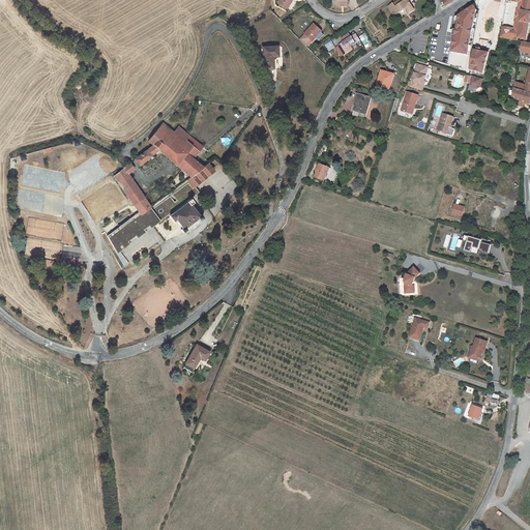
[(280,0),(278,3),(288,8),(293,1),(291,0),(280,0)]
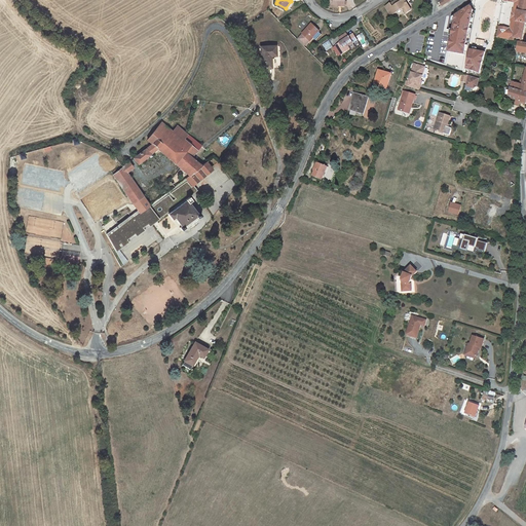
[(397,0),(396,0),(386,7),(388,10),(390,9),(392,12),(395,11),(396,12),(402,7),(407,14),(412,10),(405,0),(400,3),(397,0)]
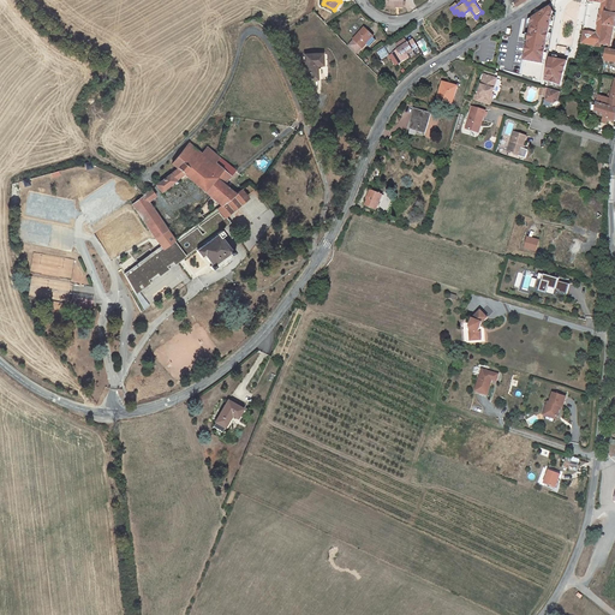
[(614,0),(601,0),(601,4),(603,4),(601,15),(599,15),(597,25),(598,27),(596,34),(591,33),(591,31),(587,31),(587,33),(583,31),(580,43),(601,48),(602,46),(611,47),(614,29),(614,0)]
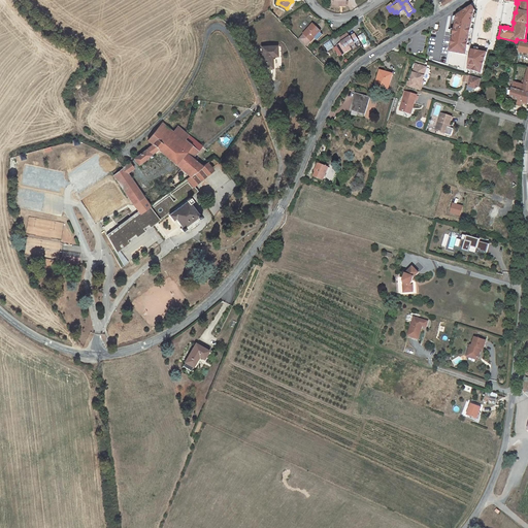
[(472,4),(457,14),(449,54),(467,57),(475,10),(472,4)]
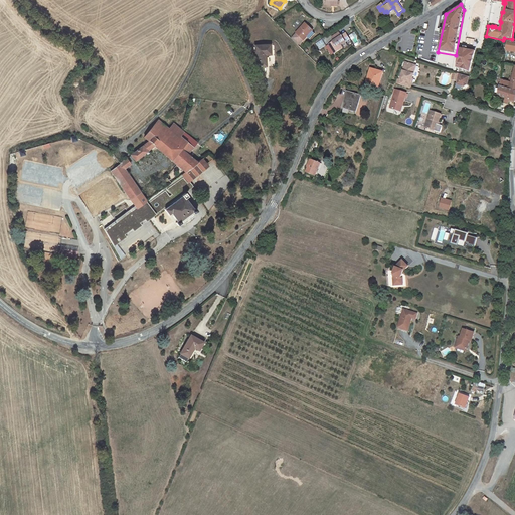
[(304,40),(314,30),(306,23),(297,33),(297,34),(293,38),(299,44),(304,40)]
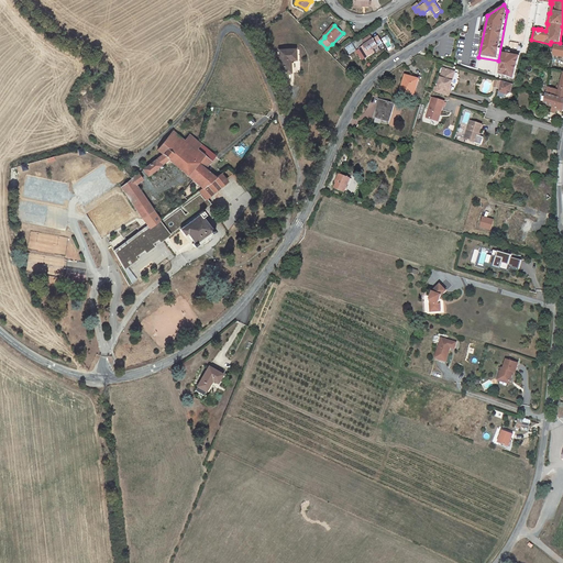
[(360,48),(366,58),(375,53),(373,51),(378,46),(378,45),(382,43),(378,36),(373,40),(371,36),(363,41),(366,45),(360,48)]
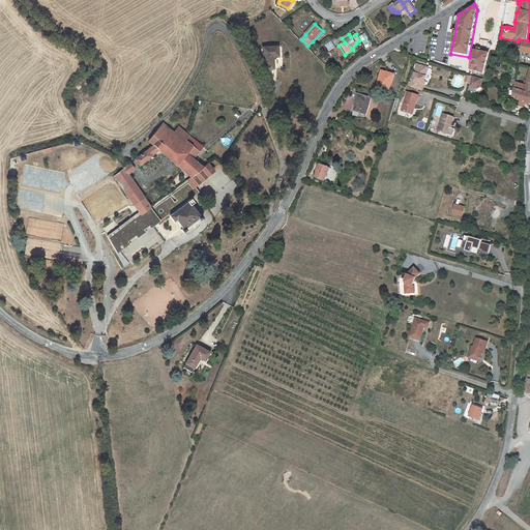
[(529,43),(520,41),(519,43),(522,43),(521,52),(529,53),(529,43)]
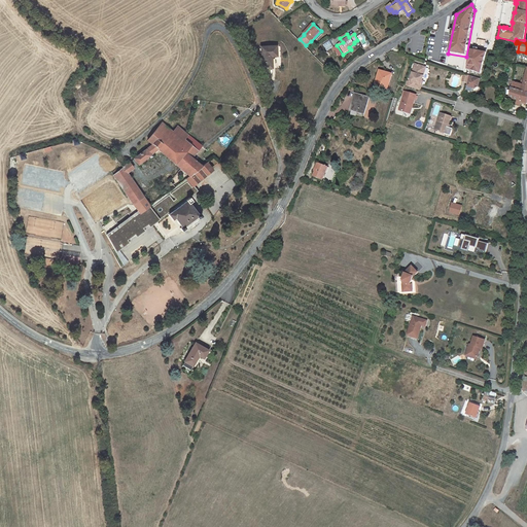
[(277,57),(277,46),(261,47),(262,69),(273,68),(272,58),(277,57)]
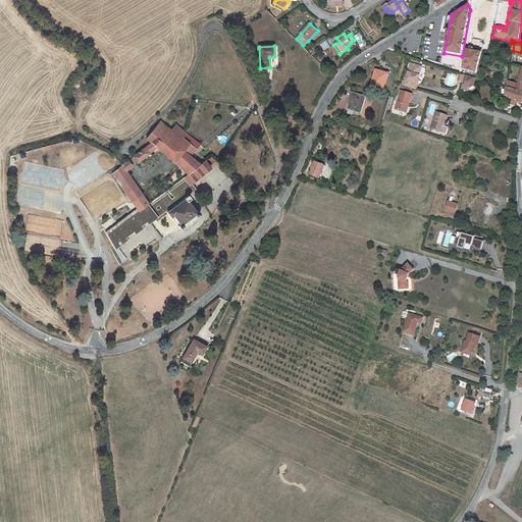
[(481,51),(466,48),(461,69),(476,72),(481,51)]
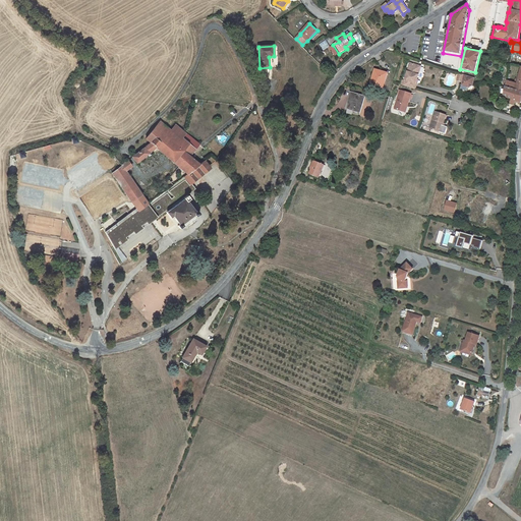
[(432,54),(431,62),(443,63),(443,55),(432,54)]
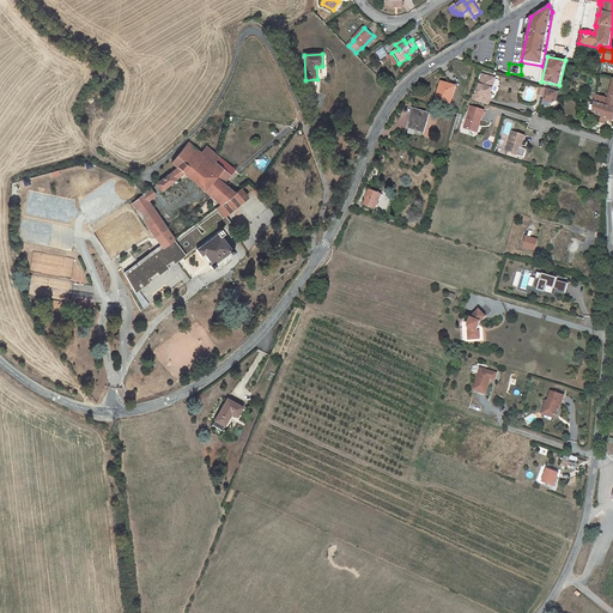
[(472,101),(489,105),(491,99),(489,98),(490,93),(491,95),(492,89),(491,89),(493,78),(483,76),(477,96),(473,95),(472,101)]
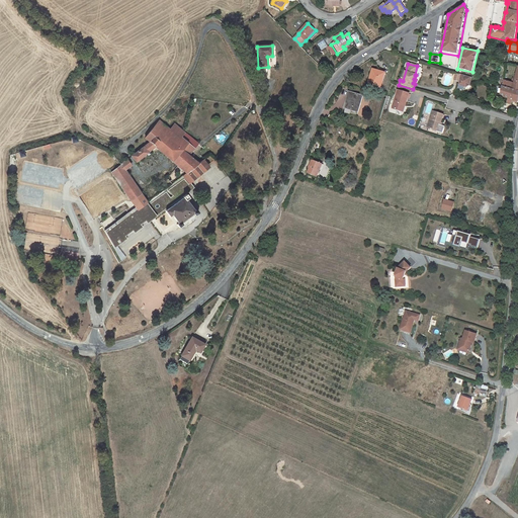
[(380,82),(382,83),(385,74),(373,70),(371,78),(372,78),(372,79),(371,79),(370,85),(379,88),(380,82)]
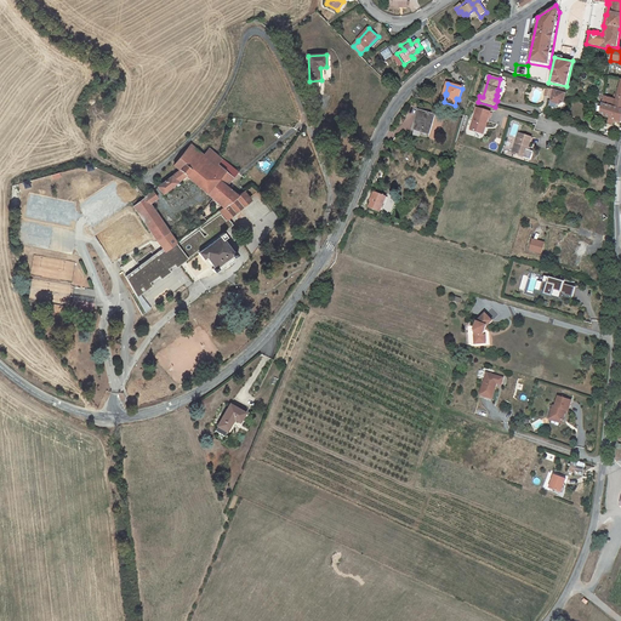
[(613,108),(620,109),(620,97),(617,97),(616,98),(615,98),(613,97),(613,100),(608,97),(608,95),(605,95),(603,104),(613,108)]
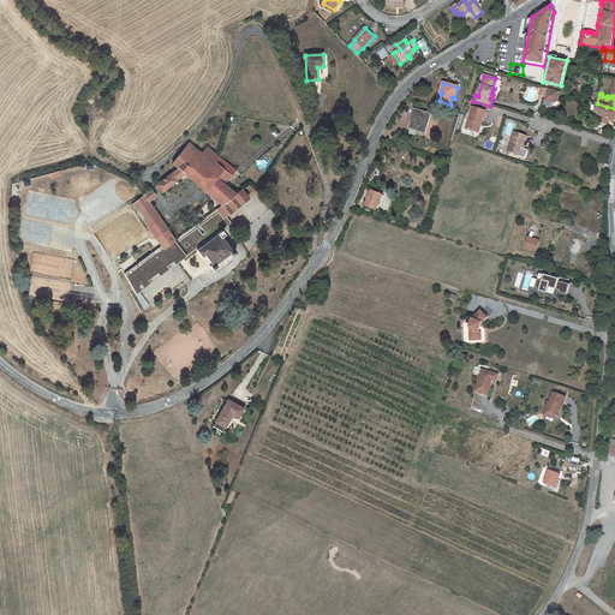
[(597,103),(595,114),(604,117),(603,120),(603,121),(604,121),(605,121),(607,121),(608,120),(608,118),(614,120),(614,108),(607,107),(597,103)]
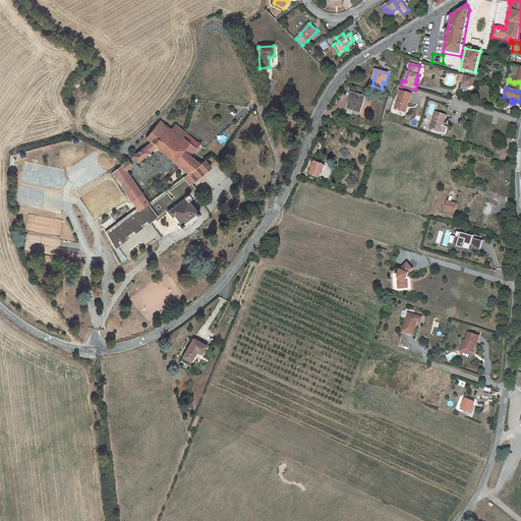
[(411,95),(400,92),(395,109),(404,112),(406,106),(407,107),(411,95)]
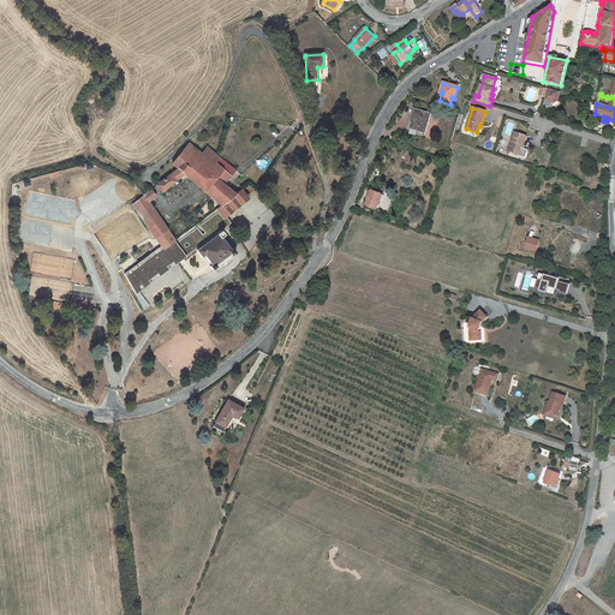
[(413,119),(410,129),(418,131),(418,133),(425,135),(431,114),(415,109),(412,119),(413,119)]
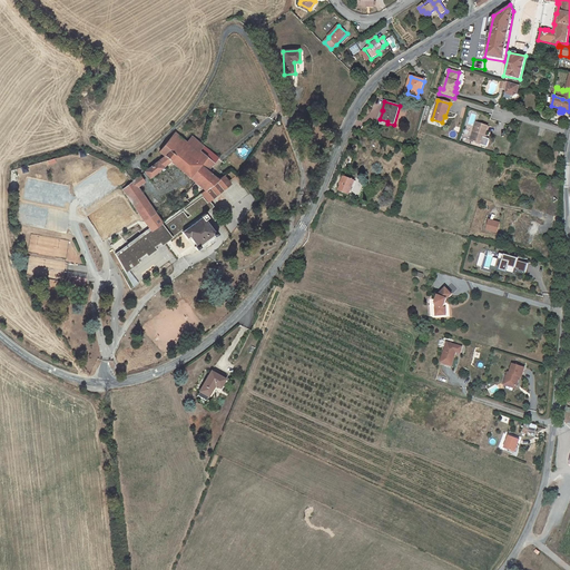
[(480,146),(483,136),(484,137),(488,128),(477,124),(470,143),(480,146)]
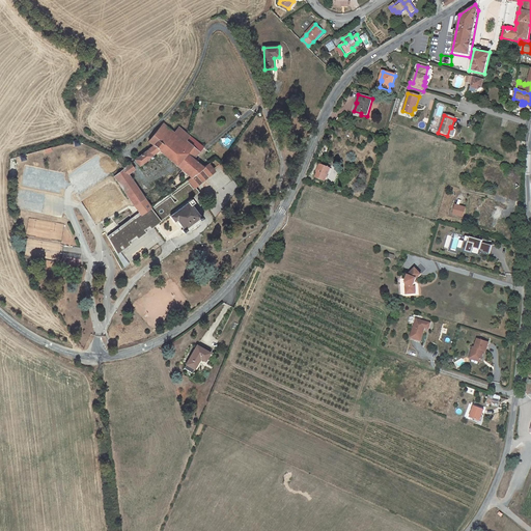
[(163,124),(148,141),(154,145),(159,150),(183,170),(193,159),(194,160),(199,152),(186,141),(190,136),(187,135),(178,128),(174,133),(163,124)]
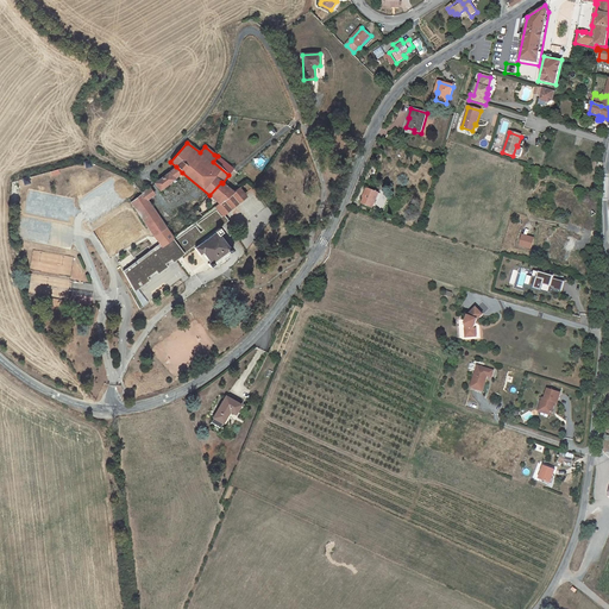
[(213,162),(228,175),(233,169),(227,164),(218,156),(213,162)]
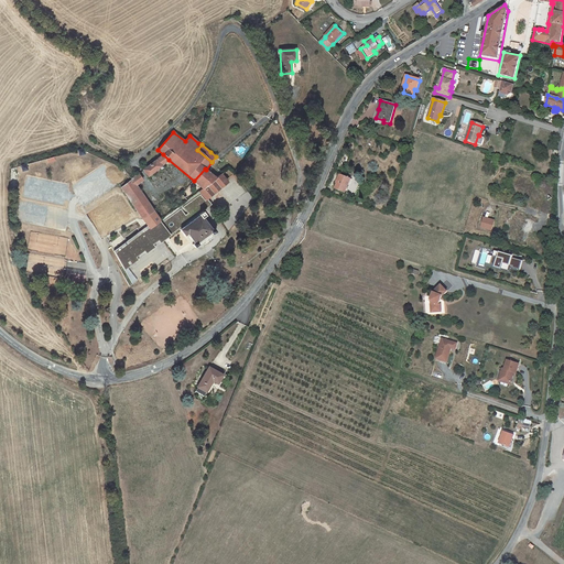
[(143,170),(149,176),(160,167),(162,170),(164,167),(162,165),(169,160),(163,154),(143,170)]
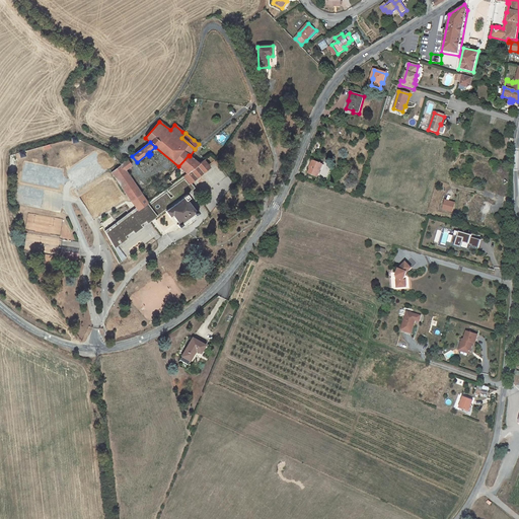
[(178,166),(187,173),(199,163),(190,156),(189,155),(178,166)]
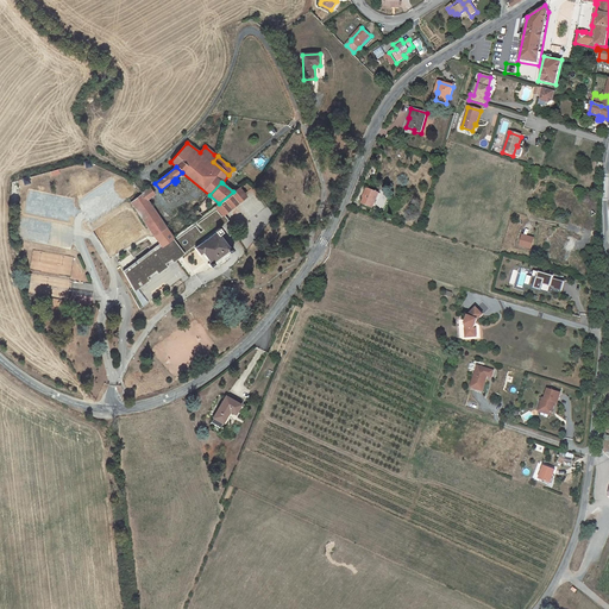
[(155,183),(155,184),(150,188),(155,195),(161,190),(155,183)]
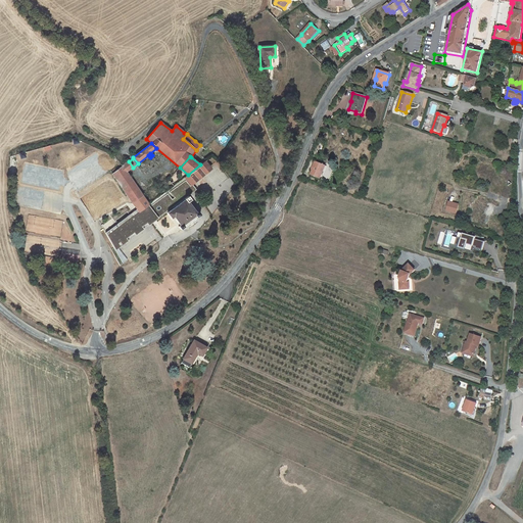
[(322,174),(325,165),(315,161),(313,168),(315,169),(314,170),(312,169),(312,170),(313,171),(311,175),(321,179),(322,175),(322,174)]
